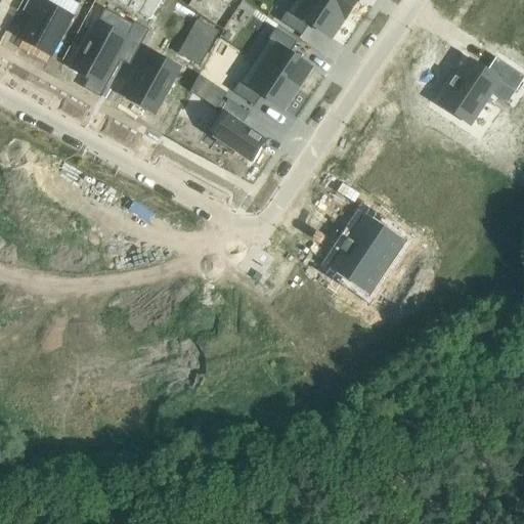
[(35,18),(22,41),(51,57),(73,17),(45,2),(46,0),(29,0),(23,11),(31,16),(35,18)]
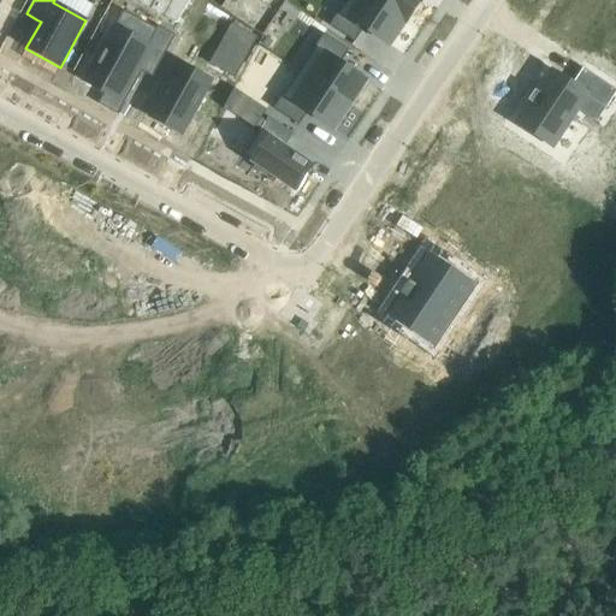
[(373,0),(345,0),(330,25),(355,42),(365,29),(390,46),(406,22),(373,0)]
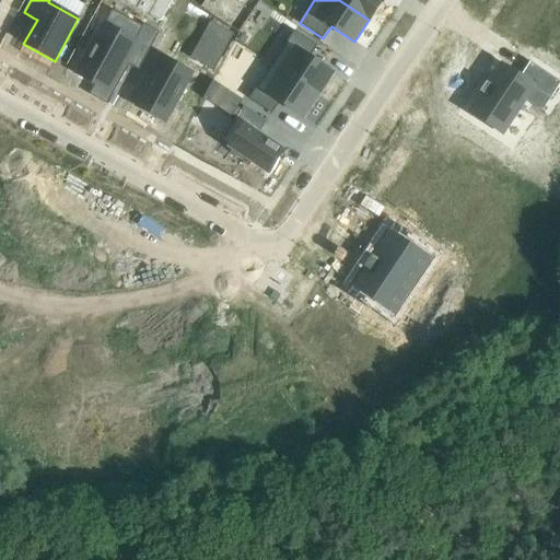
[(339,0),(369,20),(370,20),(382,0),(339,0)]
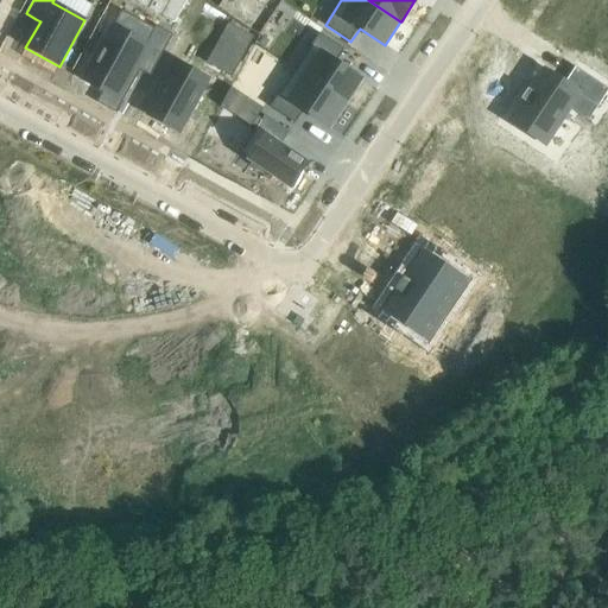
[(230,25),(209,64),(232,76),(253,37),(230,25)]
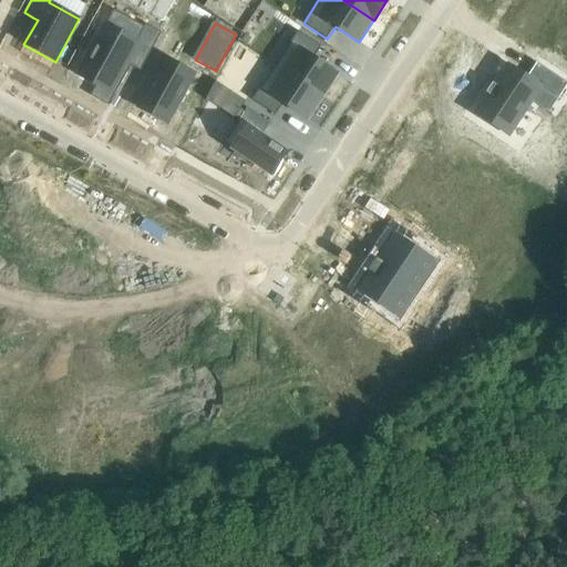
[(105,26),(79,74),(111,92),(126,63),(141,71),(162,32),(146,24),(136,42),(105,26)]
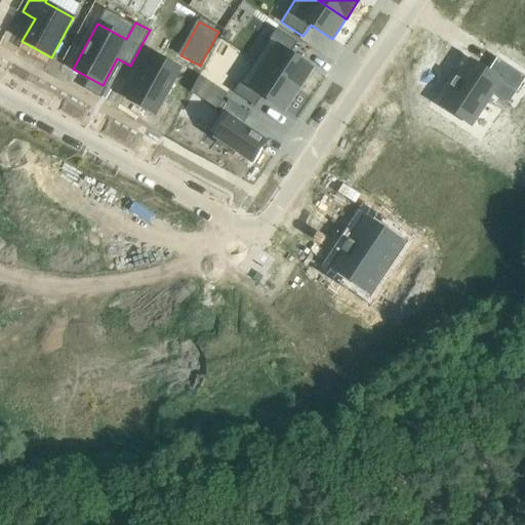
[(276,29),(255,61),(298,89),(312,69),(290,54),(298,43),(276,29)]
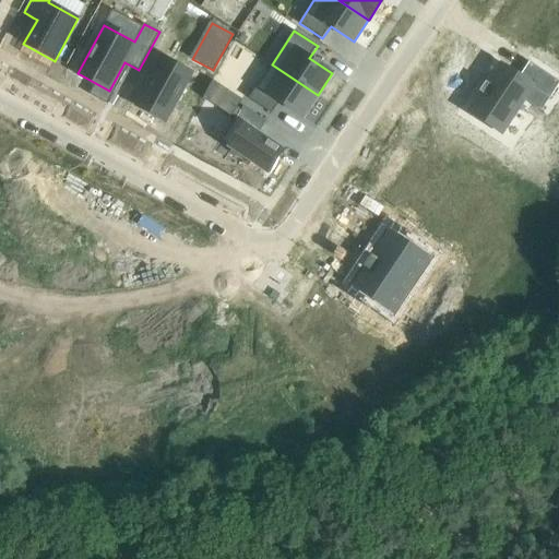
[(163,58),(137,106),(140,107),(163,120),(166,121),(192,73),(163,58)]
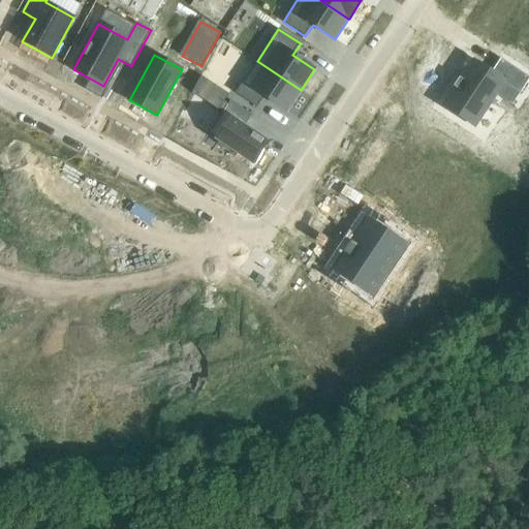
[(456,88),(443,105),(475,127),(496,95),(504,83),(521,93),(521,94),(528,81),(528,76),(501,58),(492,72),(474,60),(461,80),(461,81),(456,87),(456,88)]
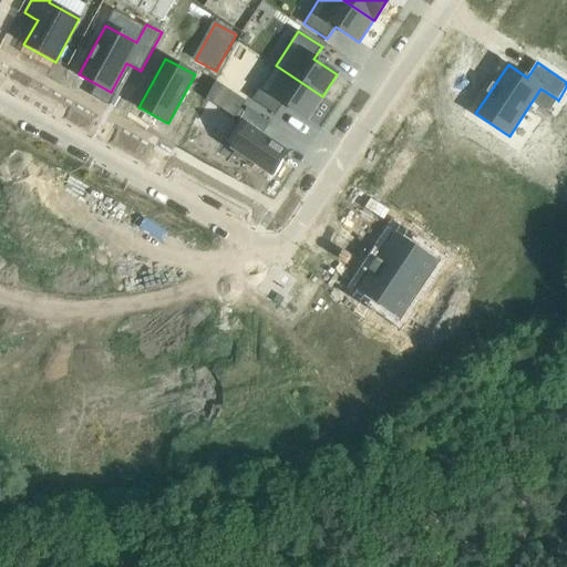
[(276,65),(253,100),(276,115),(285,103),(308,119),(322,96),(276,65)]
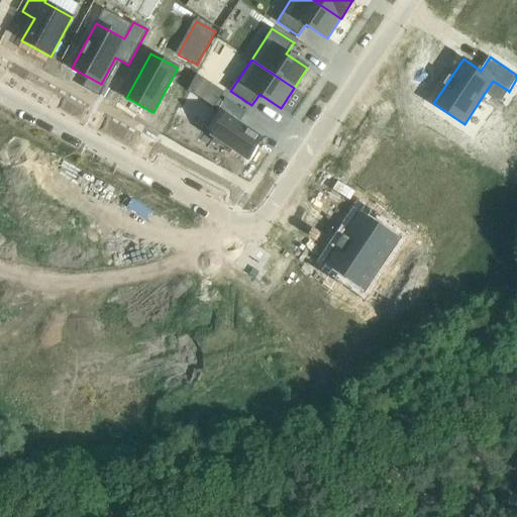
[(224,93),(197,75),(188,91),(214,108),(224,93)]
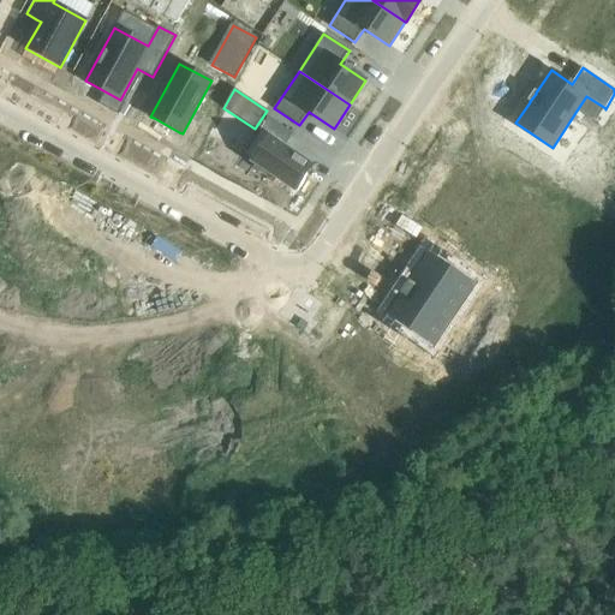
[(268,117),(243,155),(255,163),(252,167),(268,178),(270,173),(294,190),(311,165),(285,147),(293,133),(268,117)]
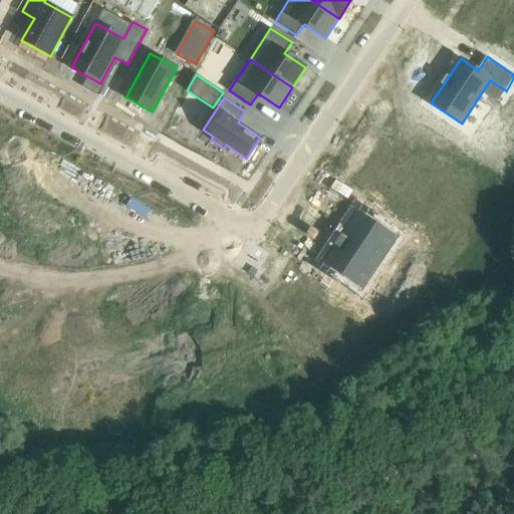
[(335,247),(324,263),(361,287),(396,237),(358,213),(343,234),(341,233),(340,234),(342,236),(336,246),(333,244),(333,245),(335,247)]
